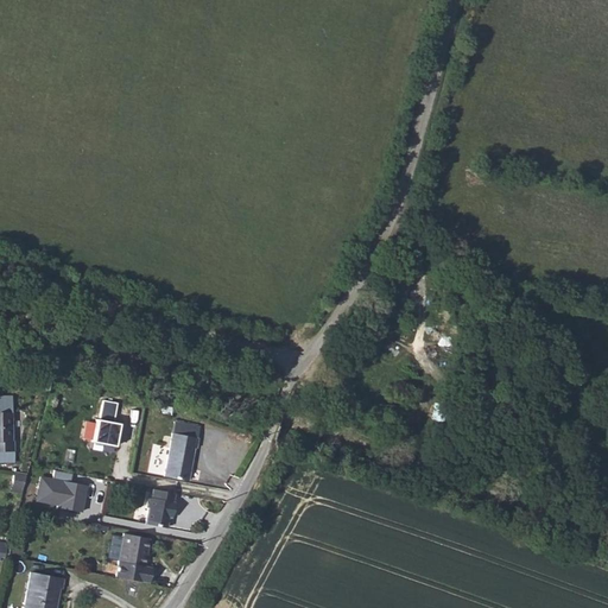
[(10,438),(10,410),(8,410),(8,398),(0,396),(0,448),(13,448),(12,438),(10,438)]
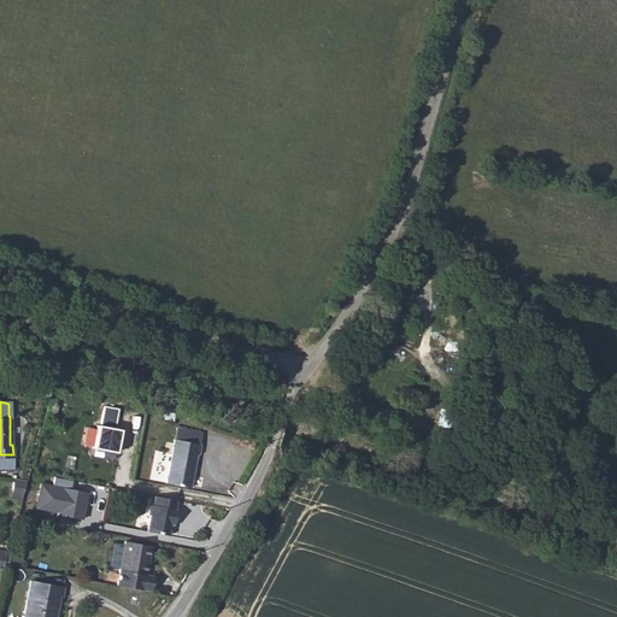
[(105,406),(101,425),(115,428),(118,409),(105,406)]
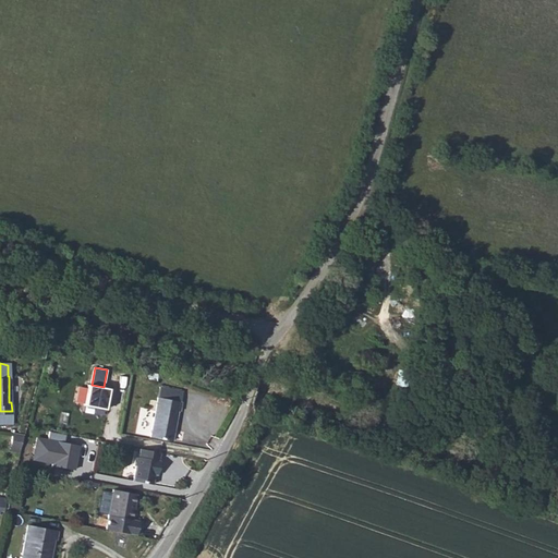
[(107,409),(111,388),(104,387),(92,385),(89,384),(85,404),(107,409)]
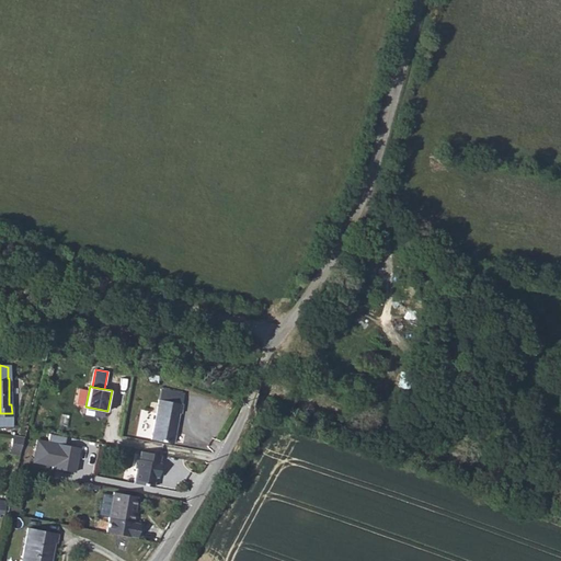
[(161,390),(152,442),(176,446),(181,414),(184,414),(187,395),(161,390)]
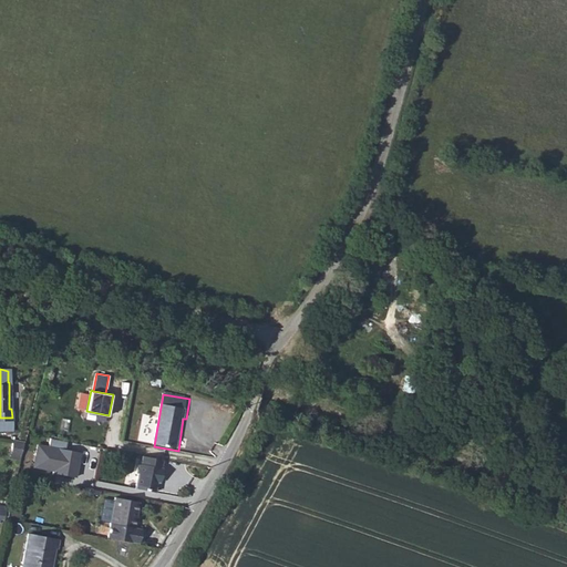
[(32,468),(65,475),(70,451),(65,450),(68,442),(50,439),(49,445),(37,444),(32,468)]
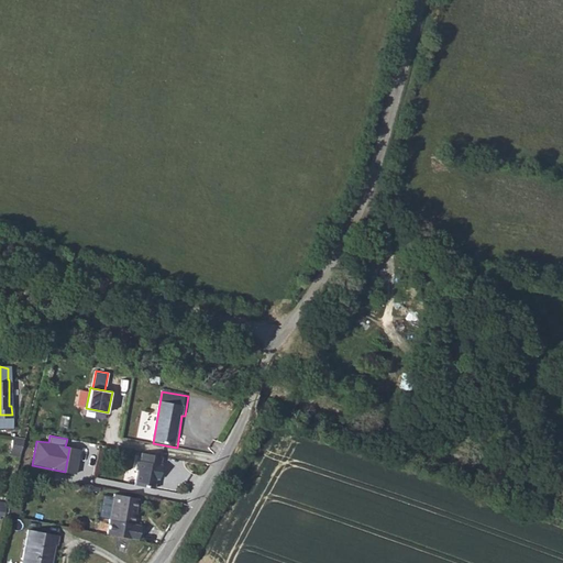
[(20,455),(22,445),(13,443),(12,454),(20,455)]
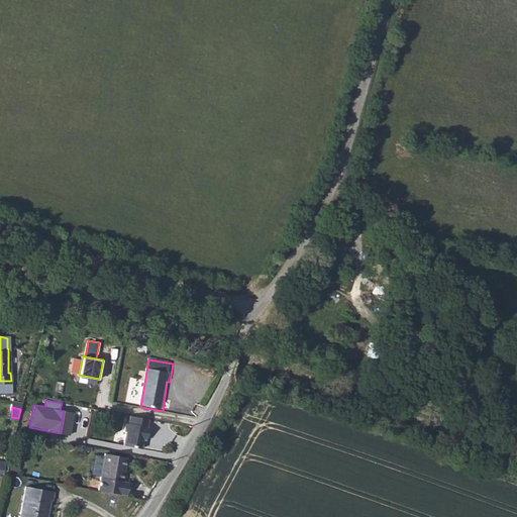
[(146,424),(128,419),(126,426),(124,426),(122,434),(123,435),(119,448),(137,453),(140,439),(143,440),(145,431),(144,431),(146,424)]
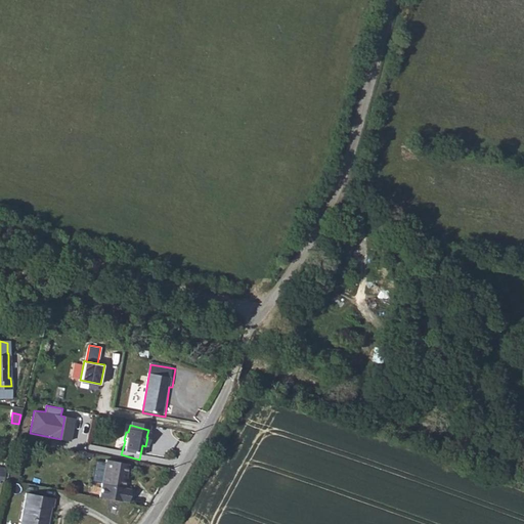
[(114,496),(118,484),(121,485),(125,473),(99,466),(89,499),(117,508),(120,497),(114,496)]
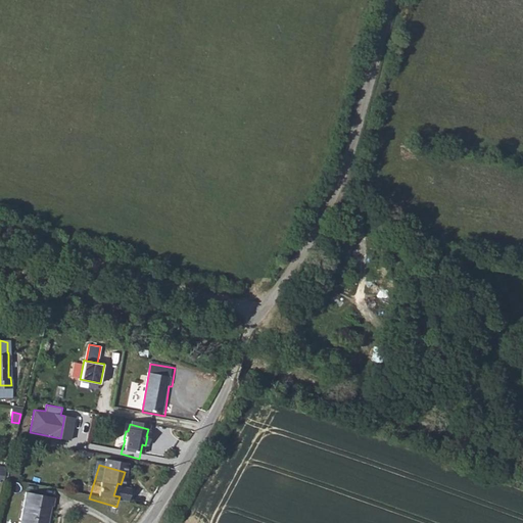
[(28,494),(24,522),(50,522),(53,507),(56,508),(57,498),(28,494)]
